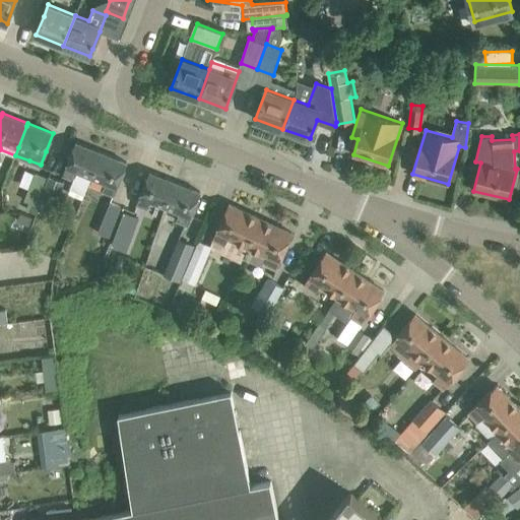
[(63,174),(74,179),(69,189),(84,194),(91,177),(102,152),(76,142),(63,174)]
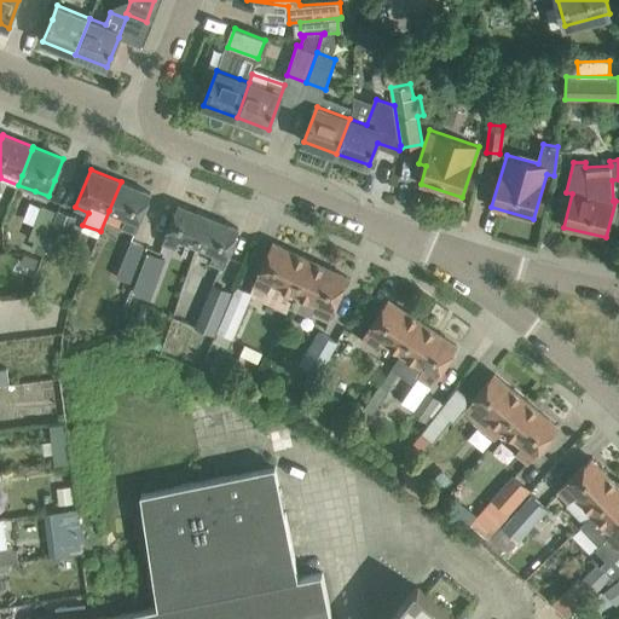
[(136,232),(151,194),(121,181),(109,210),(127,218),(123,226),(136,232)]
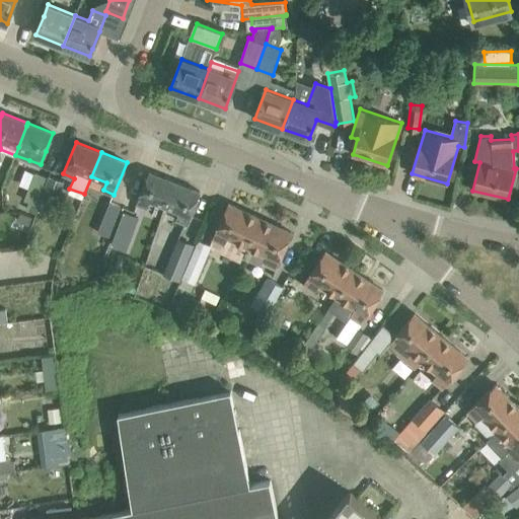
[(40,198),(49,175),(36,171),(25,201),(31,203),(36,205),(40,198)]
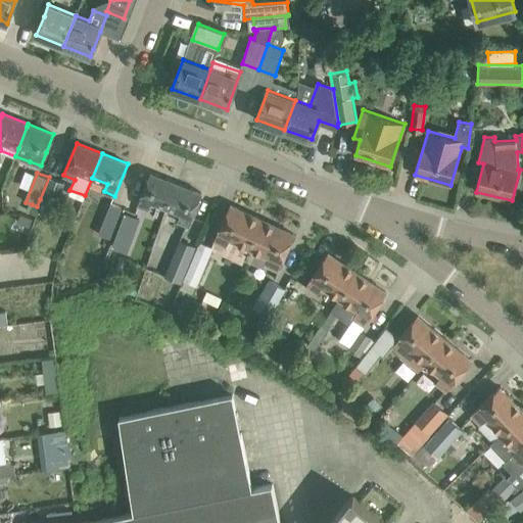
[(150,173),(148,178),(137,205),(163,216),(165,208),(176,183),(150,173)]
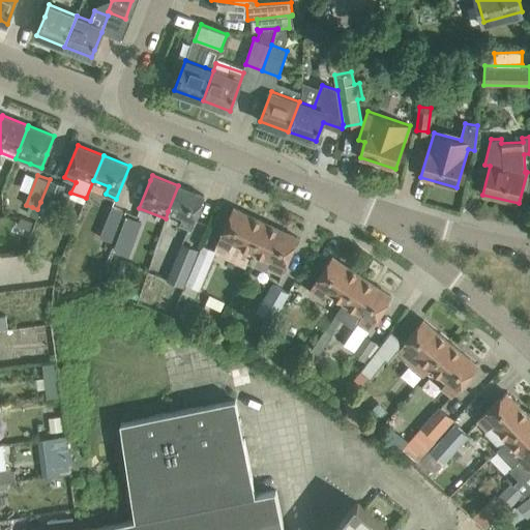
[(65,185),(50,179),(40,202),(56,208),(65,185)]
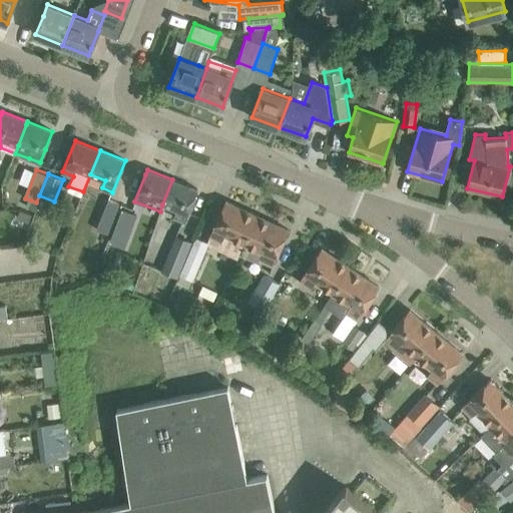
[(185,221),(197,189),(172,179),(162,204),(177,210),(174,216),(185,221)]
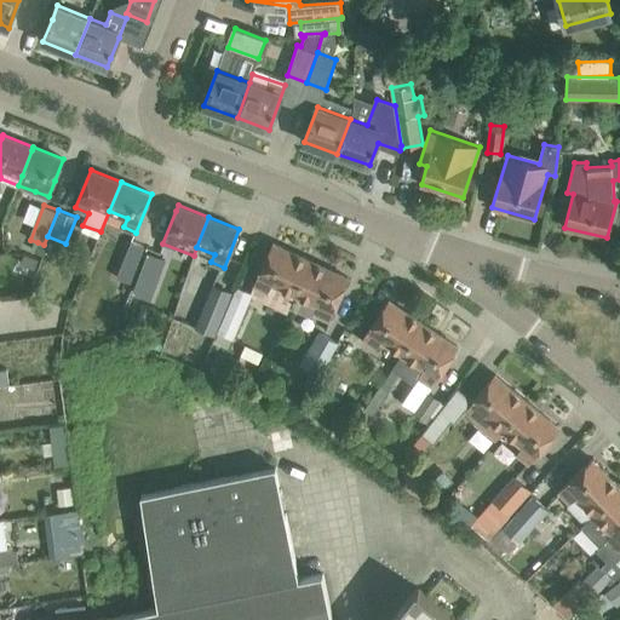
[(128,285),(144,246),(131,241),(116,279),(128,285)]
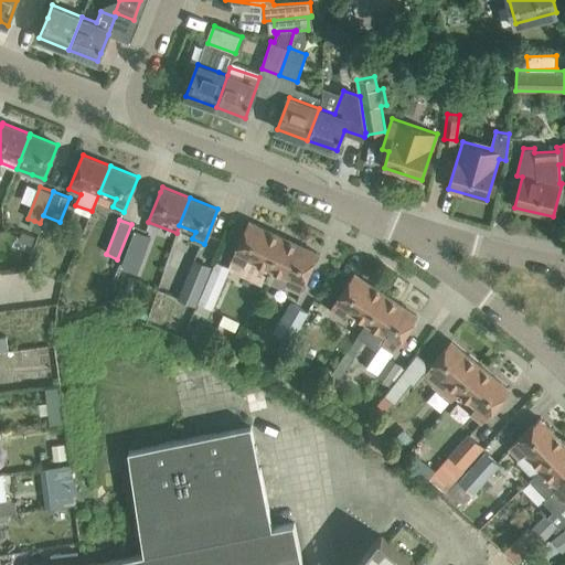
[(248,221),(240,241),(231,260),(228,268),(231,269),(230,270),(262,285),(263,280),(284,237),(248,221)]
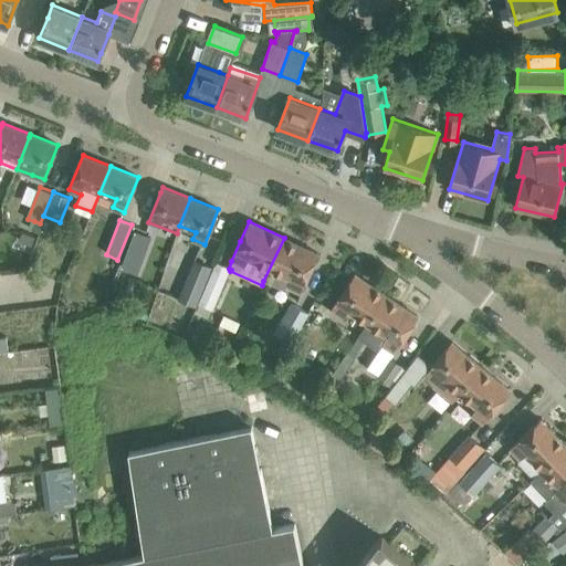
[(135,229),(130,242),(147,248),(152,236),(135,229)]
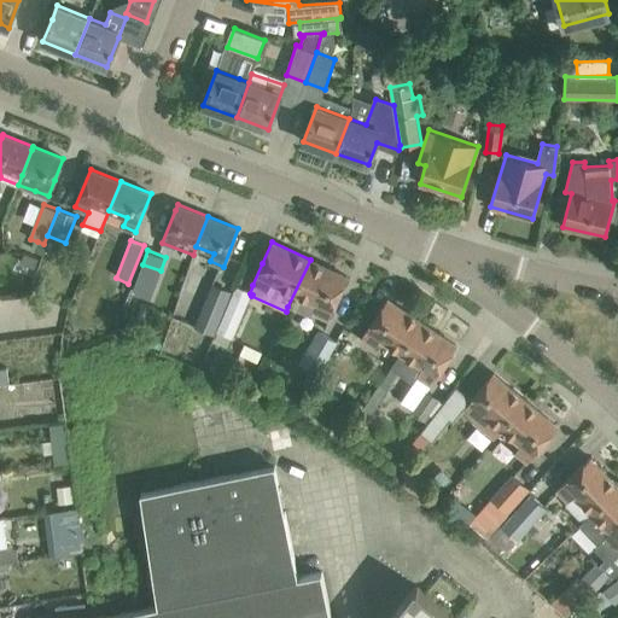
[(24,252),(21,262),(35,268),(39,258),(24,252)]
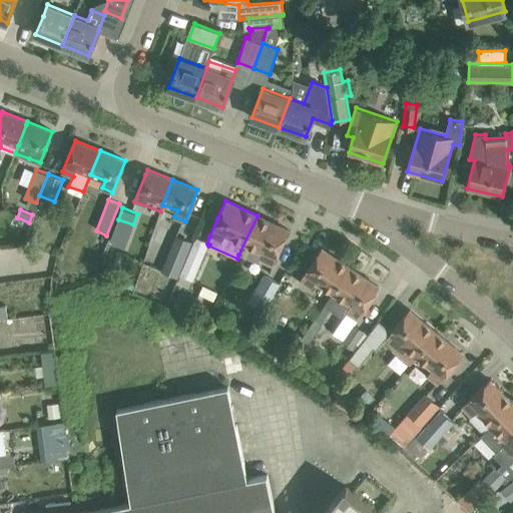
[(289,229),(258,215),(238,254),(258,264),(260,260),(273,266),(289,229)]
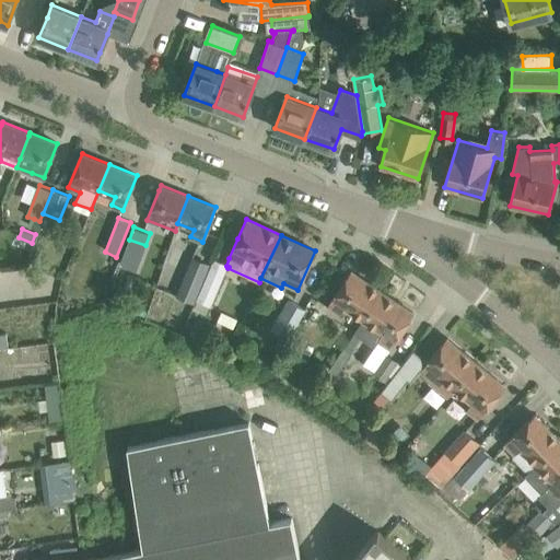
[(193,257),(177,294),(194,301),(208,264),(193,257)]
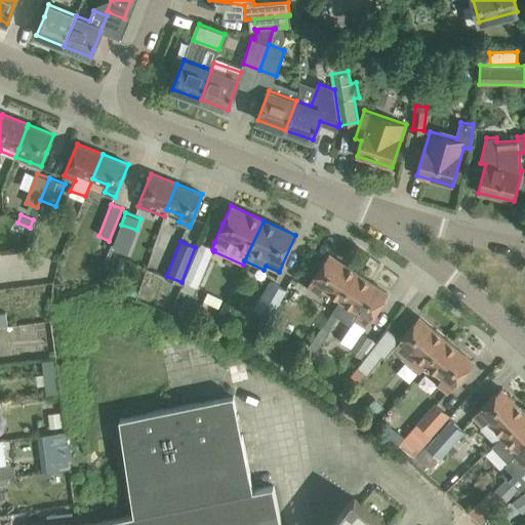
[(212,249),(200,243),(183,282),(197,288),(213,251),(214,250),(212,249)]
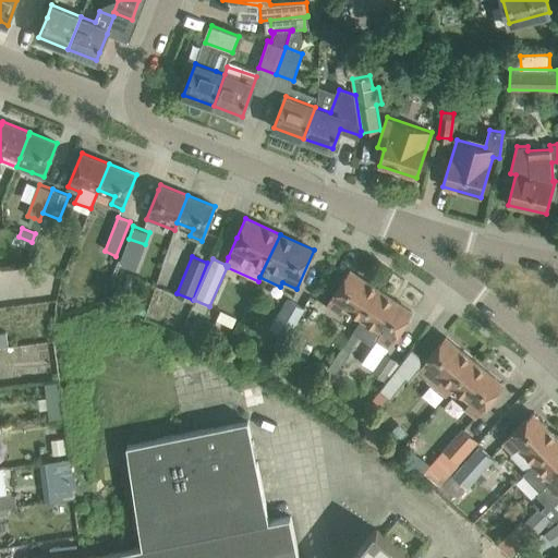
[(350,269),(326,304),(339,313),(343,305),(362,318),(381,291),(350,269)]
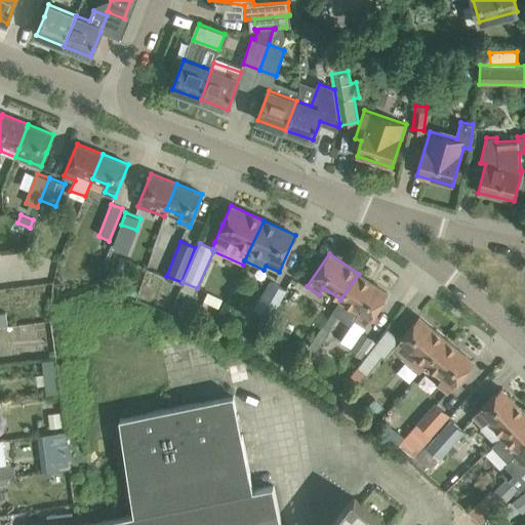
[(359,274),(340,299),(335,306),(331,313),(331,314),(337,318),(350,325),(354,318),(365,326),(388,293),(359,274)]
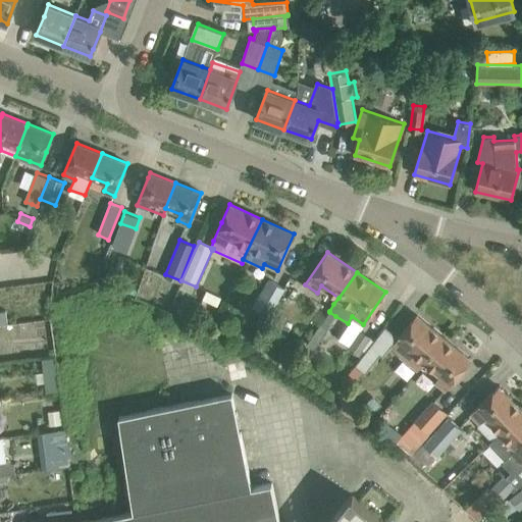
[(269,316),(284,289),(268,279),(252,307),(269,316)]
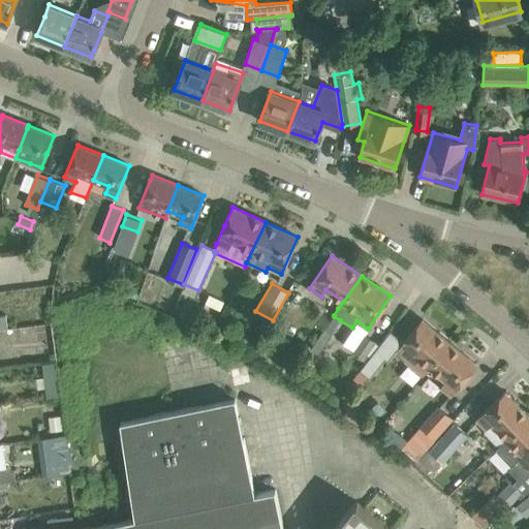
[(449,342),(422,319),(416,325),(408,335),(403,341),(396,350),(407,359),(424,373),(429,367),(449,342)]
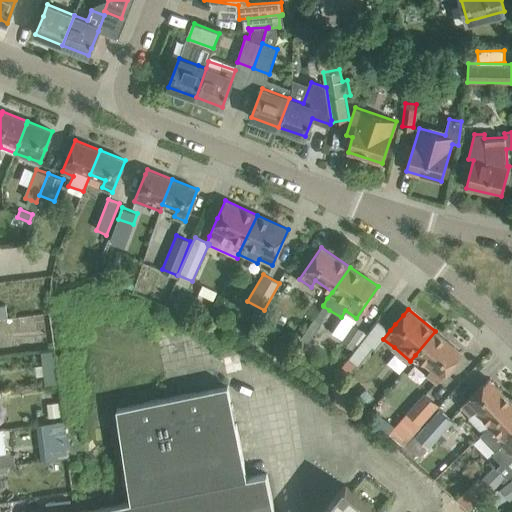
[(315,318),(306,331),(312,335),(321,322),(315,318)]
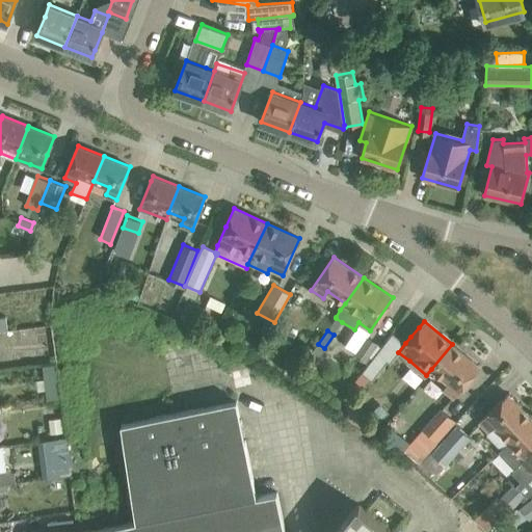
[(354,354),(366,362),(377,344),(367,337),(355,352),(354,354)]
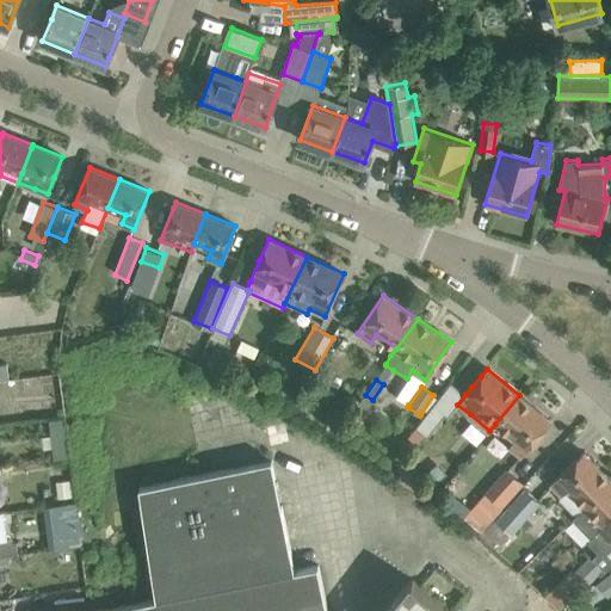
[(495,424),(514,439),(508,446),(522,457),(550,421),(519,395),(495,424)]
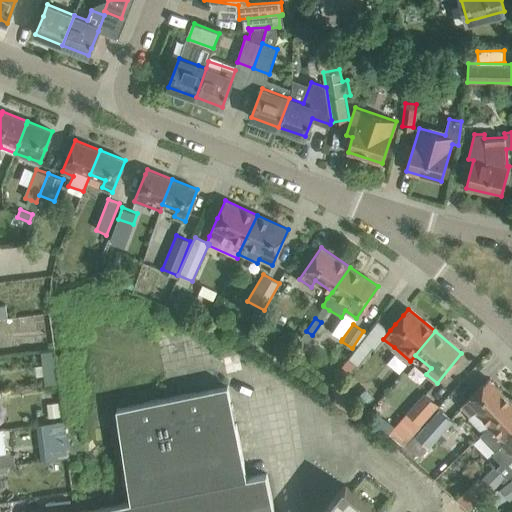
[(362,339),(348,358),(358,365),(369,350),(372,346),(362,339)]
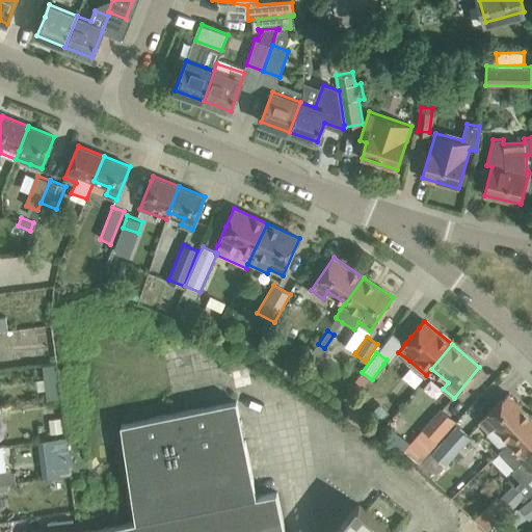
[(302,367),(294,379),(300,383),(317,358),(311,354),(302,367)]
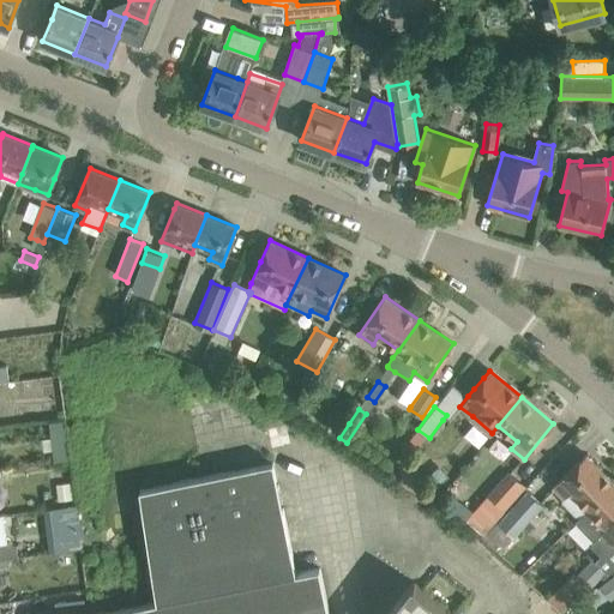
[(613,482),(587,453),(553,486),(565,499),(572,492),(589,509),(613,485),(613,482)]
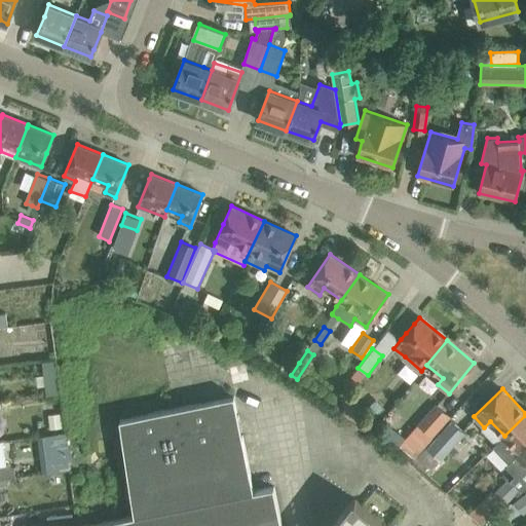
[(282,525),(273,484),(269,485),(250,490),(228,395),(114,417),(128,518),(98,522),(74,525),(68,525),(282,525)]
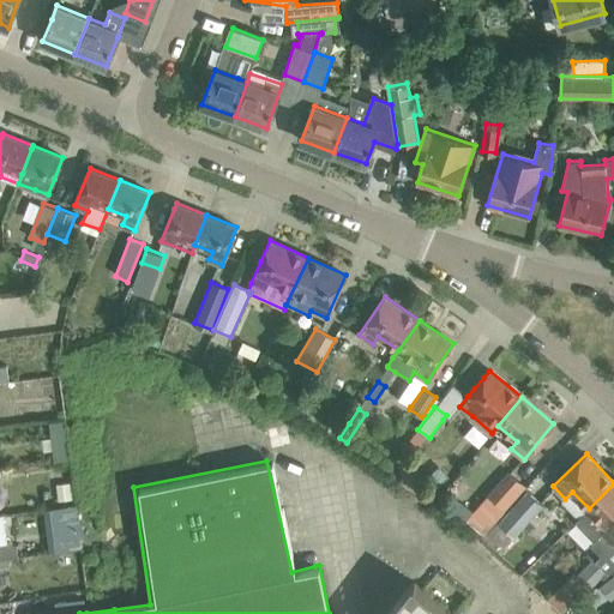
[(56,504),(74,501),(71,465),(52,468),(56,504)]
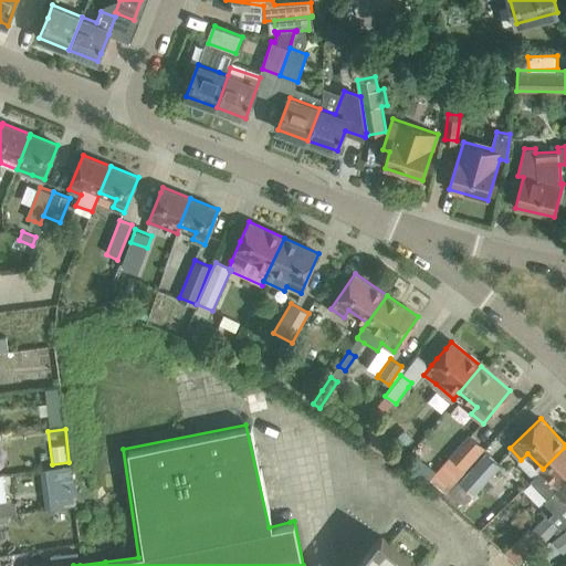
[(464,470),(483,449),(469,436),(450,456),(453,459),(446,468),(454,475),(462,468),(464,470)]
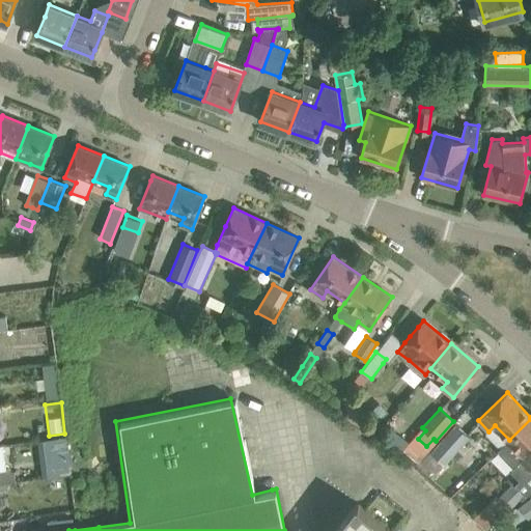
[(528,472),(530,469),(530,419),(509,440),(497,452),(512,469),(520,463),(528,472)]
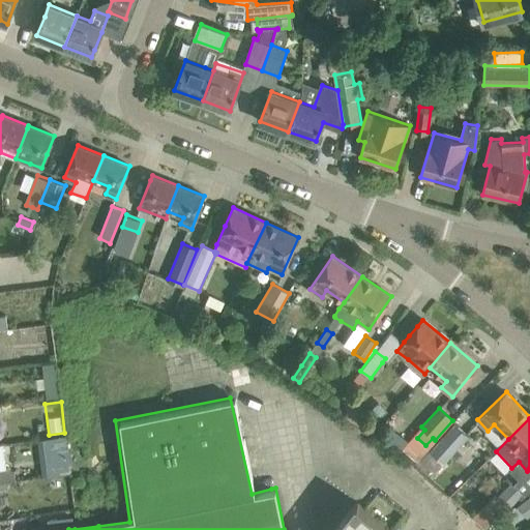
[(457,424),(419,463),(432,474),(469,436),(457,424)]
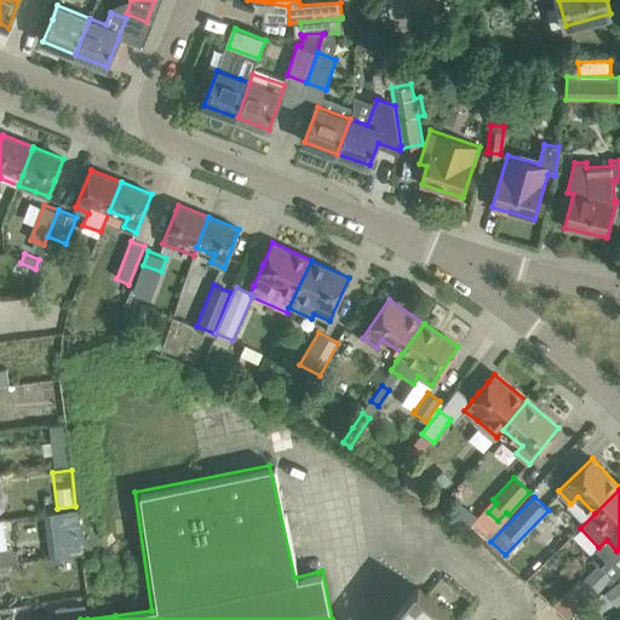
[(76,510),(45,515),(47,538),(80,533),(76,510)]
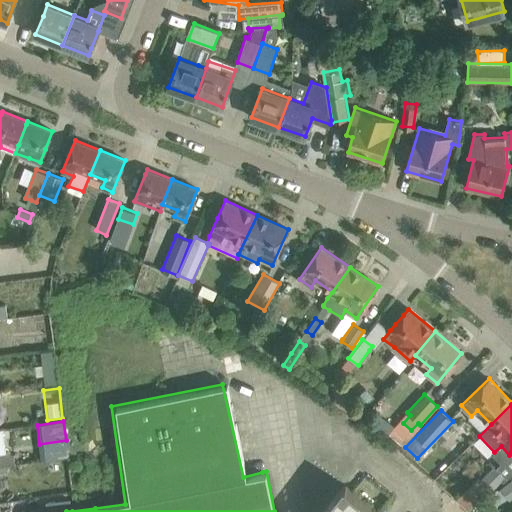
[(494,490),(507,477),(496,466),(496,465),(482,478),(490,486),(494,490)]
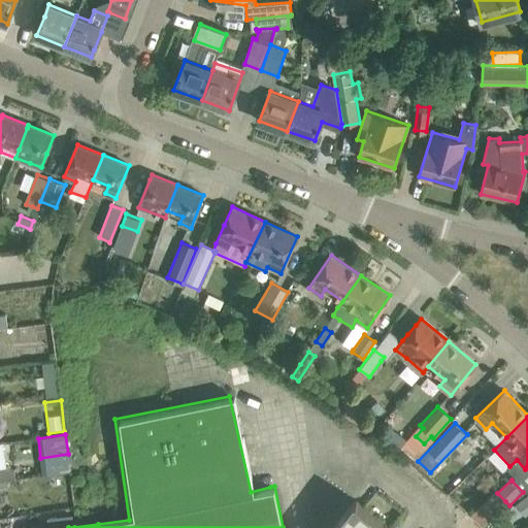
[(527,496),(517,503),(524,515),(527,513),(527,496)]
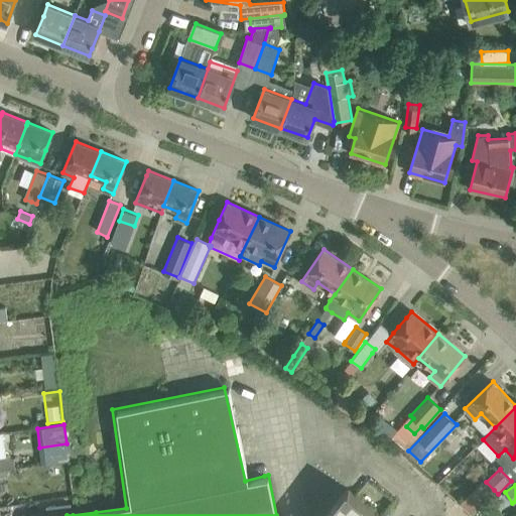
[(381,515),(348,489),(325,515),(381,515)]
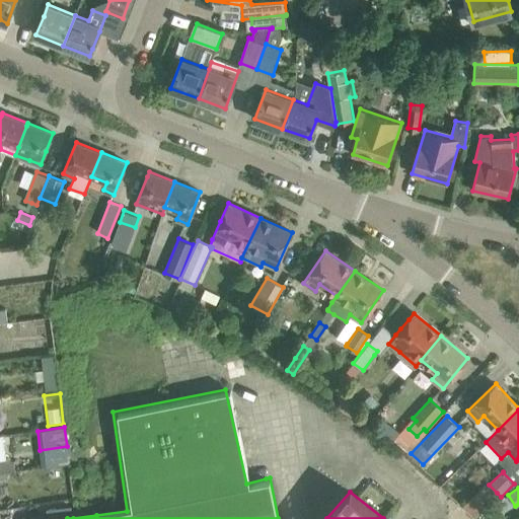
[(466,503),(476,515),(487,506),(476,494),(466,503)]
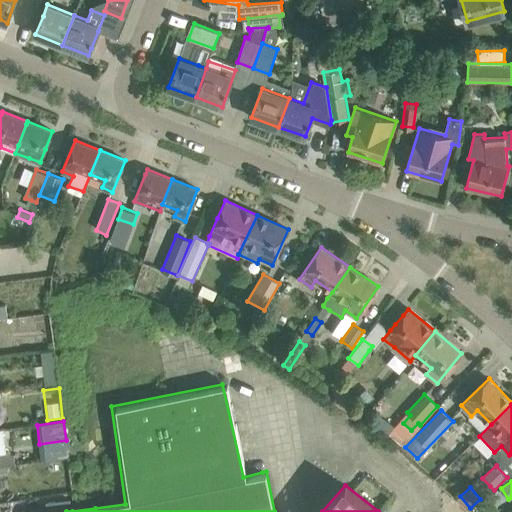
[(70,499),(59,501),(59,511),(66,511),(72,511),(70,499)]
